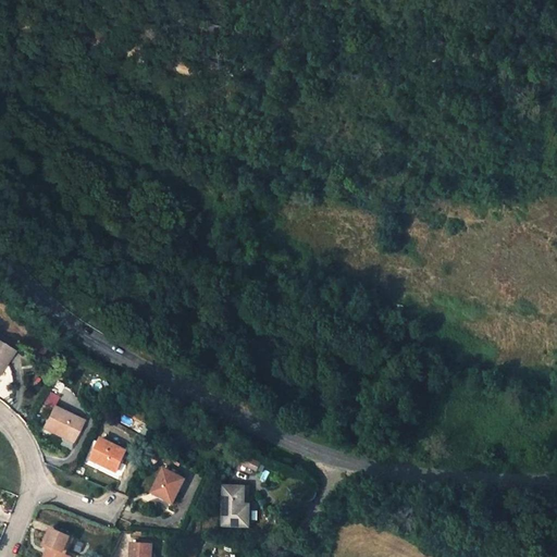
[(0,369),(12,350),(0,343),(0,369)]
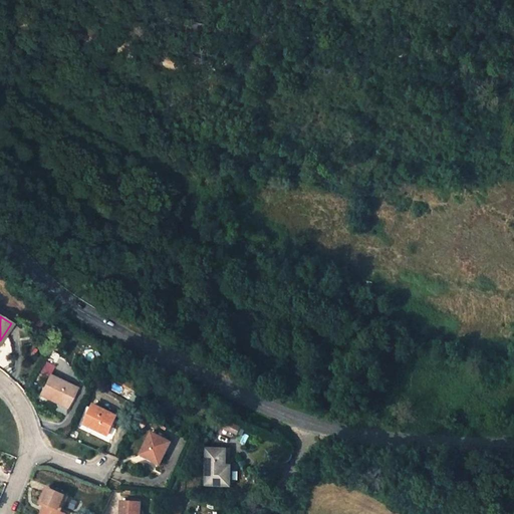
[(75,388),(49,374),(40,395),(66,408),(75,388)]
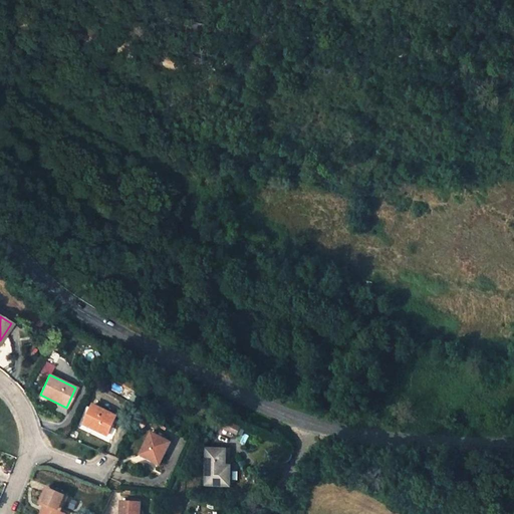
[(117,416),(94,404),(85,423),(107,435),(117,416)]
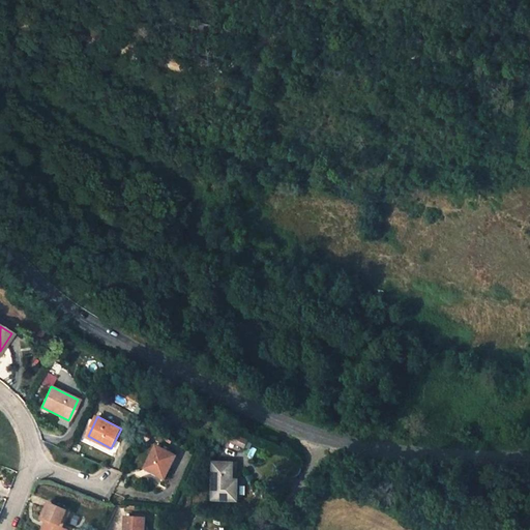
[(156,445),(145,468),(152,472),(159,475),(165,478),(177,455),(156,445)]
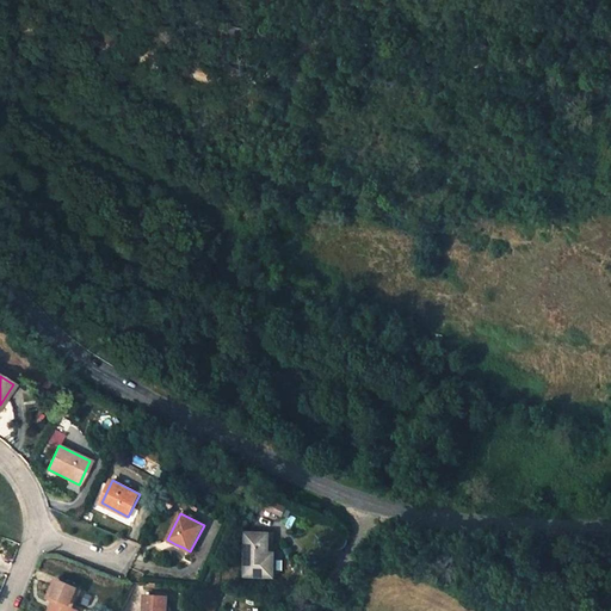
[(246,534),(245,575),(273,576),(275,553),(267,553),(269,535),(246,534)]
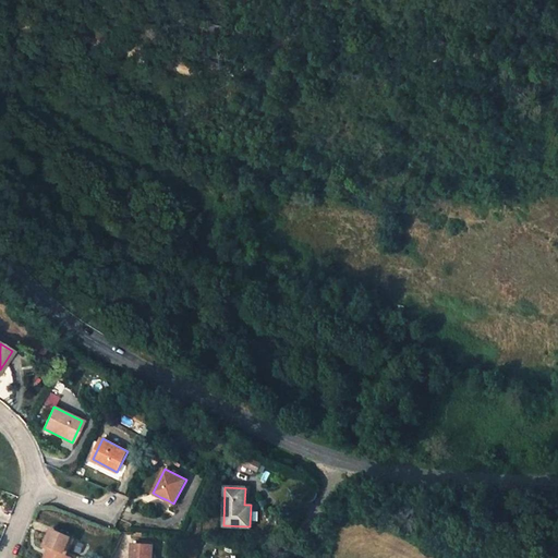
[(67,557),(68,556),(65,555),(73,537),(52,528),(44,546),(49,548),(45,557),(67,557)]
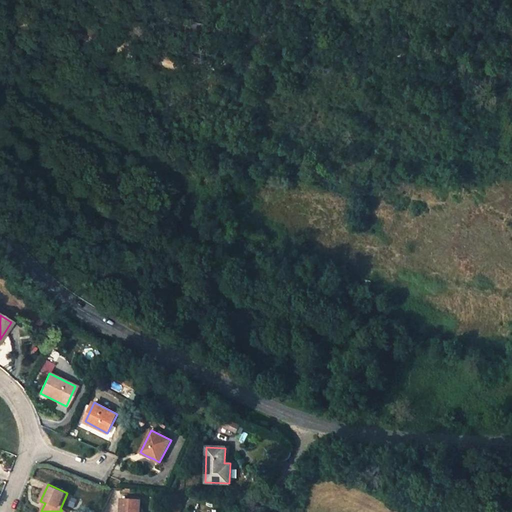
[(144,511),(145,501),(129,500),(127,511),(144,511)]
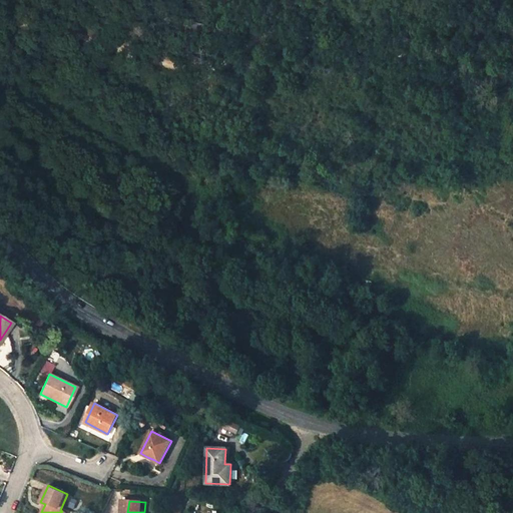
All buildings are outlined.
